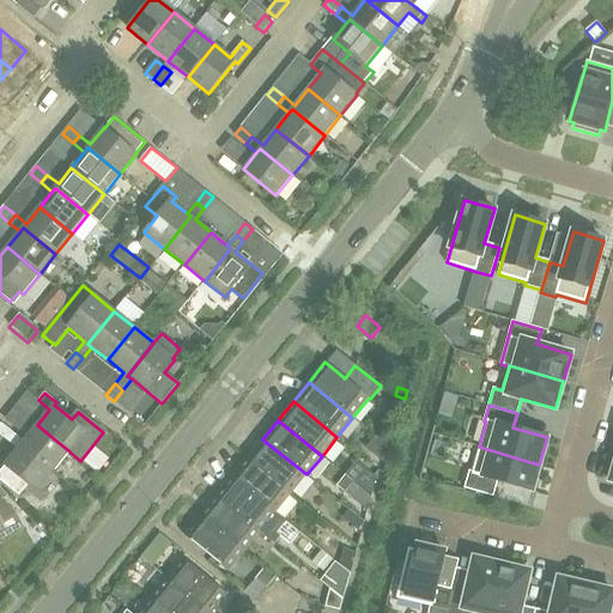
[(1,424),(0,425),(0,435),(7,441),(13,432),(1,424)]
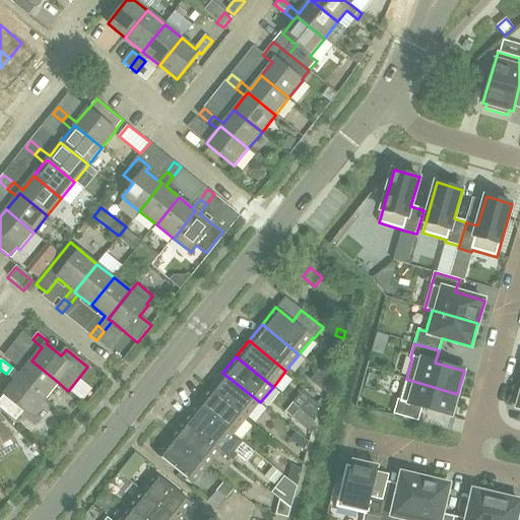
[(11,367),(6,374),(15,381),(17,378),(46,400),(59,383),(31,361),(20,375),(11,367)]
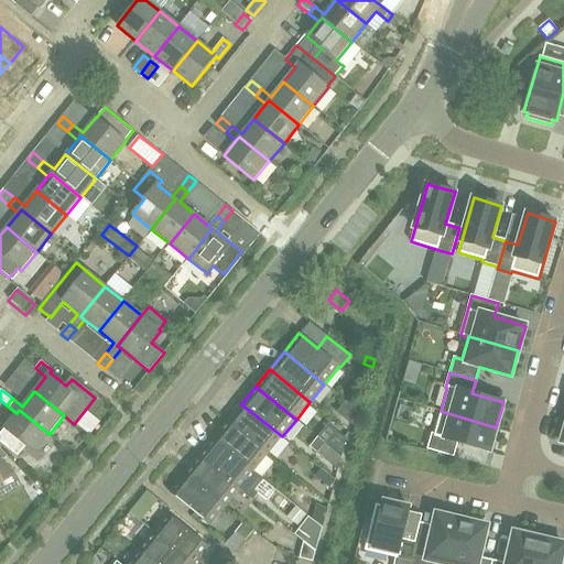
[(241,404),(227,422),(268,454),(282,436),(241,404)]
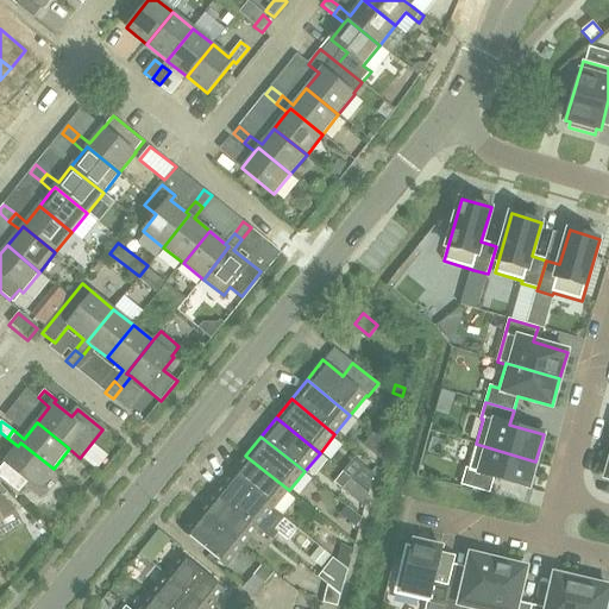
[(375,454),(384,463),(389,445),(380,437),(375,454)]
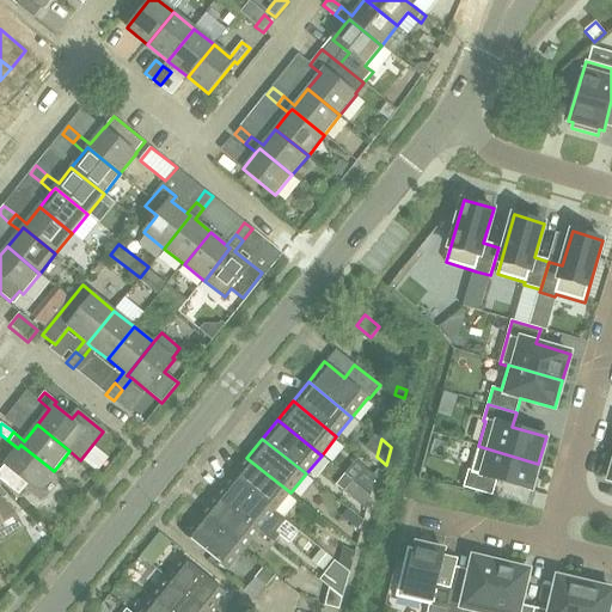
[(18,448),(5,465),(0,471),(0,479),(19,495),(28,484),(37,491),(54,471),(20,445),(18,448)]
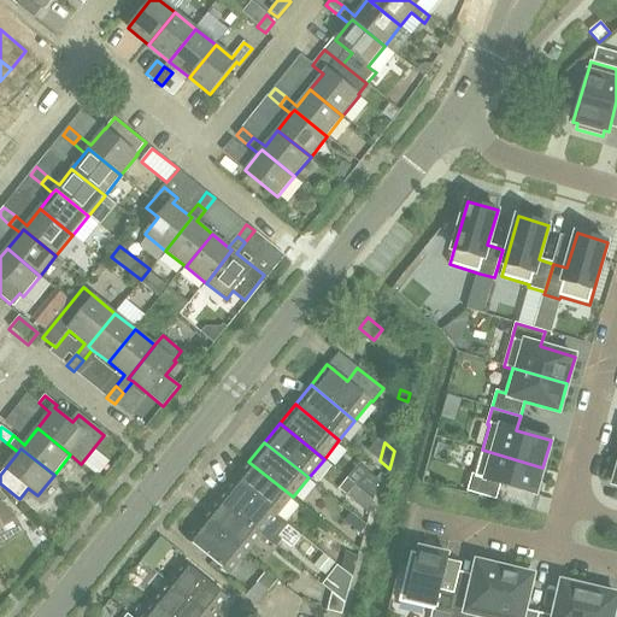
[(542,468),(482,450),(475,476),(472,475),(468,492),(497,499),(500,485),(535,494),(542,468)]
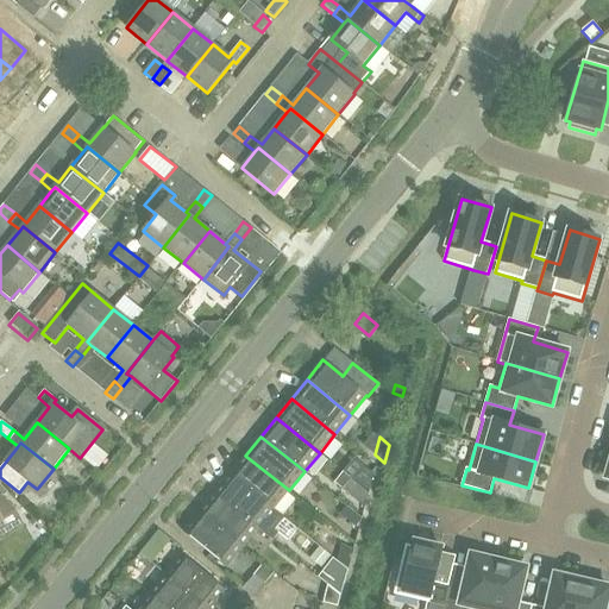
[(274,509),(289,490),(245,456),(230,475),(274,509)]
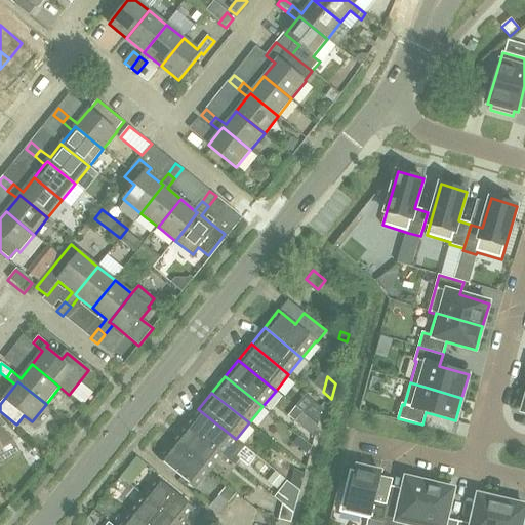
[(321,408),(318,405),(314,402),(305,414),(317,425),(321,408)]
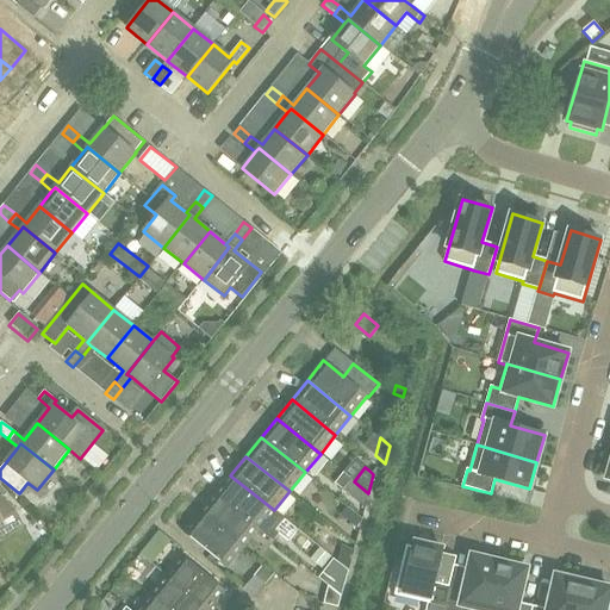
[(365,509),(368,493),(354,481),(344,472),(335,484),(365,509)]
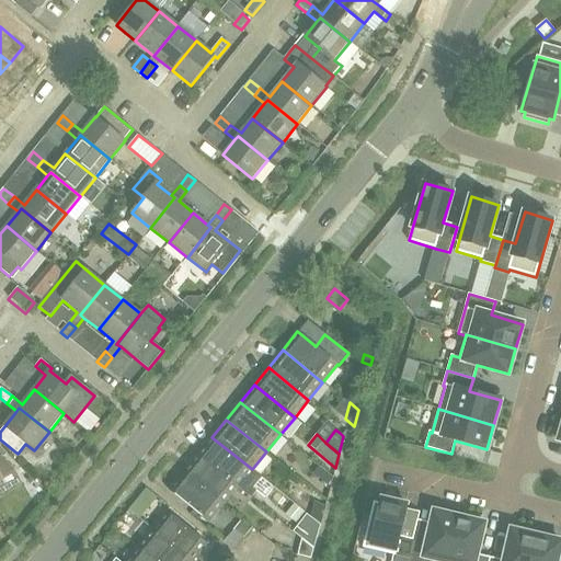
[(197,455),(238,487),(251,497),(258,491),(253,489),(262,478),(252,469),(212,437),(197,455)]
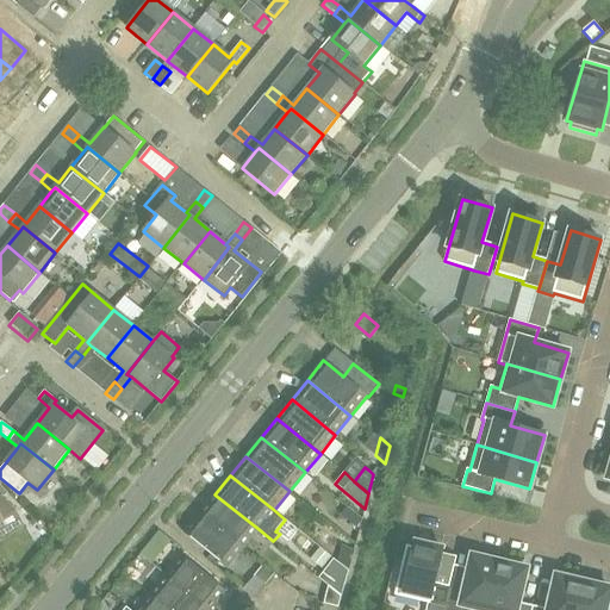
[(0,523),(17,514),(4,498),(8,495),(0,484),(0,523)]
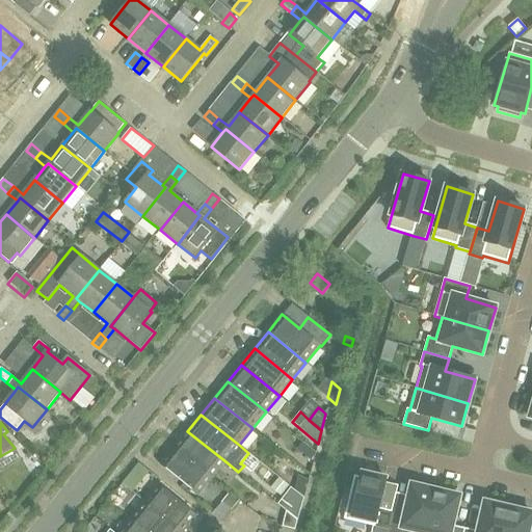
[(212,478),(225,461),(187,431),(174,448),(212,478)]
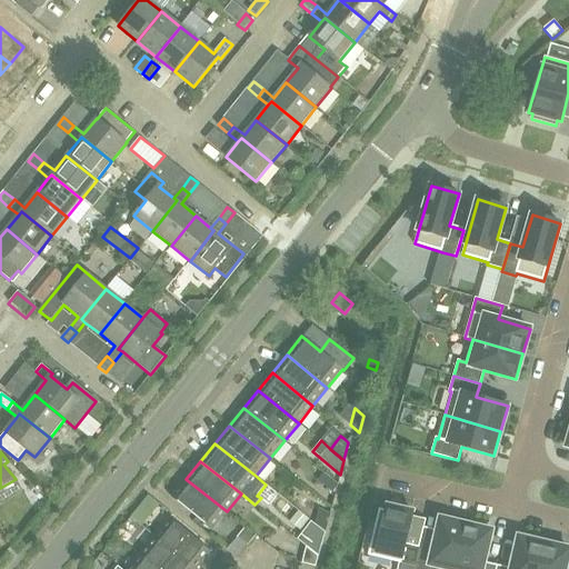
[(323,473),(318,481),(332,492),(338,485),(323,473)]
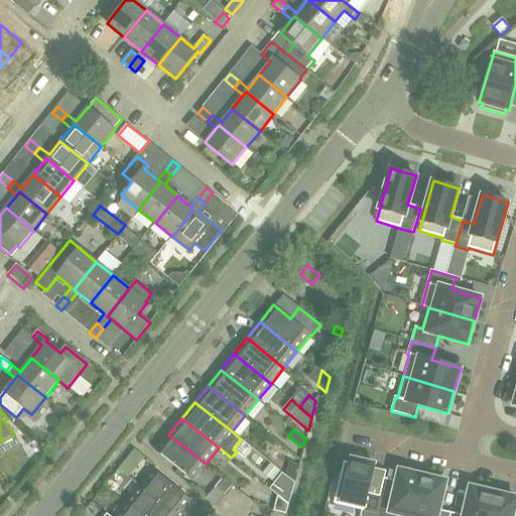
[(192,481),(206,464),(168,434),(155,450),(192,481)]
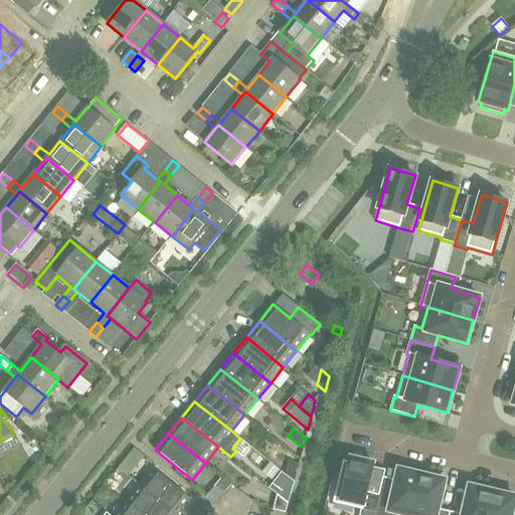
[(374,514),(379,496),(367,493),(374,464),(350,459),(349,463),(343,461),(333,503),(361,510),(359,514),(374,514)]
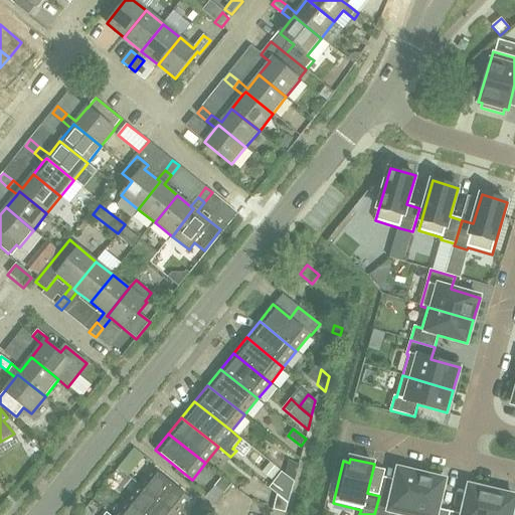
[(285,474),(294,482),(298,465),(289,461),(285,474)]
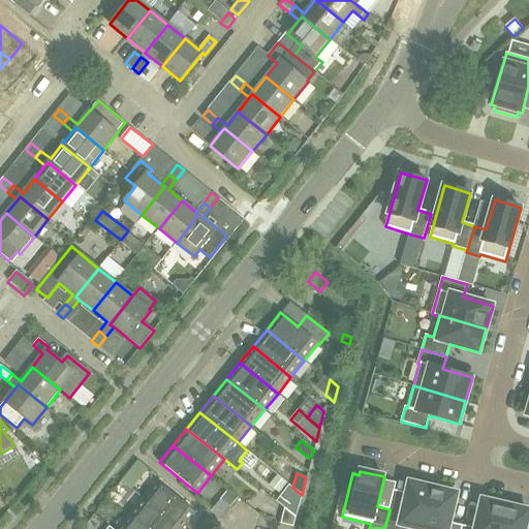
[(277,475),(270,485),(279,493),(286,484),(277,475)]
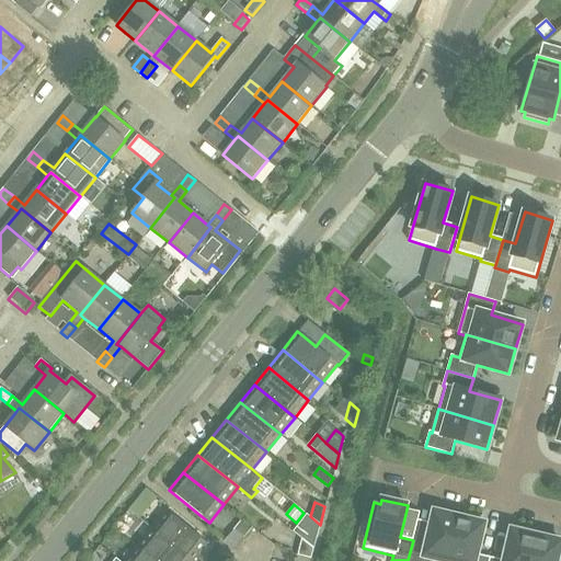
[(152,529),(191,560),(193,560),(207,544),(167,512),(152,529)]
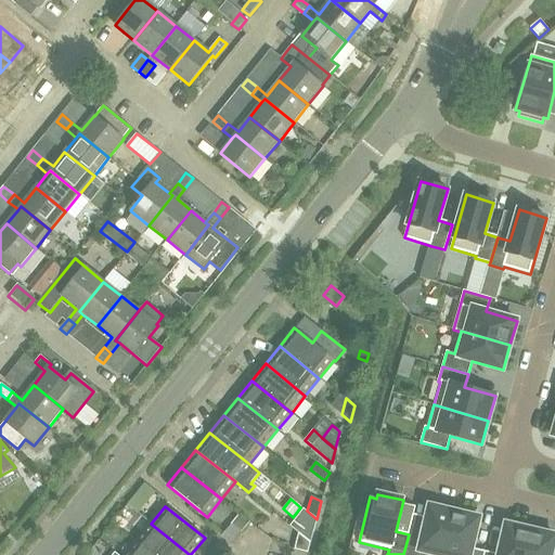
[(409,534),(403,554),(429,554),(430,553),(437,554),(443,554),(454,512),(429,506),(423,537),(409,534)]
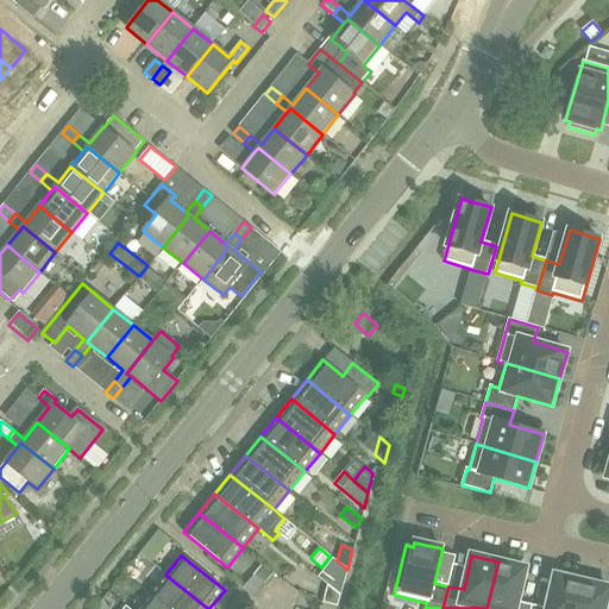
[(341,595),(349,570),(339,563),(333,558),(319,577),(341,595)]
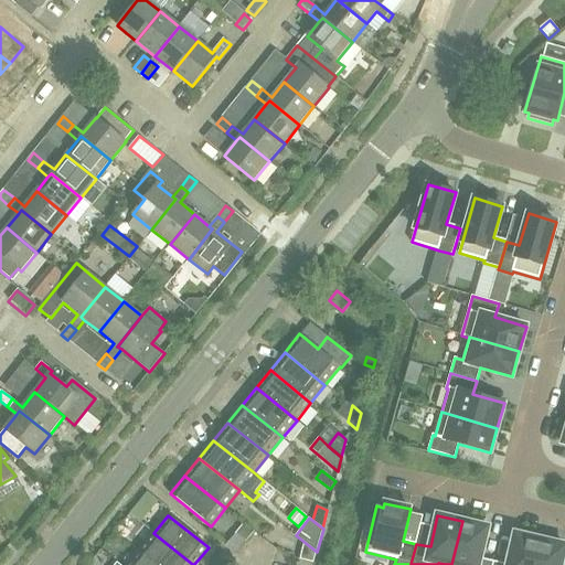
[(479,564),(488,528),(462,521),(451,564),(479,564)]
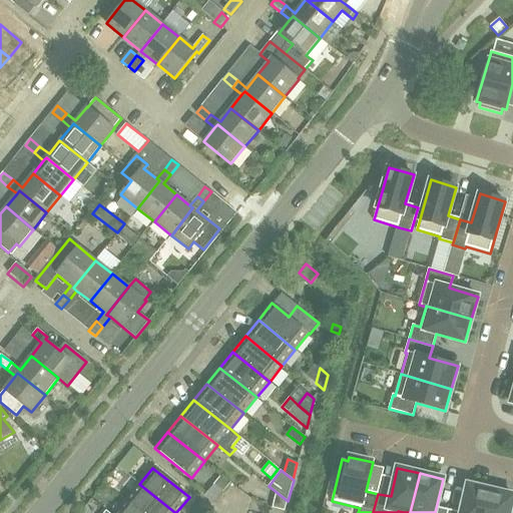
[(119,484),(110,477),(105,482),(114,490),(119,484)]
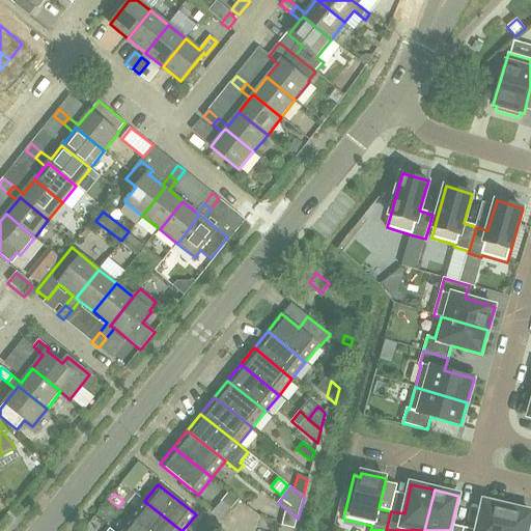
[(109,500),(102,508),(107,512),(114,512),(118,507),(109,500)]
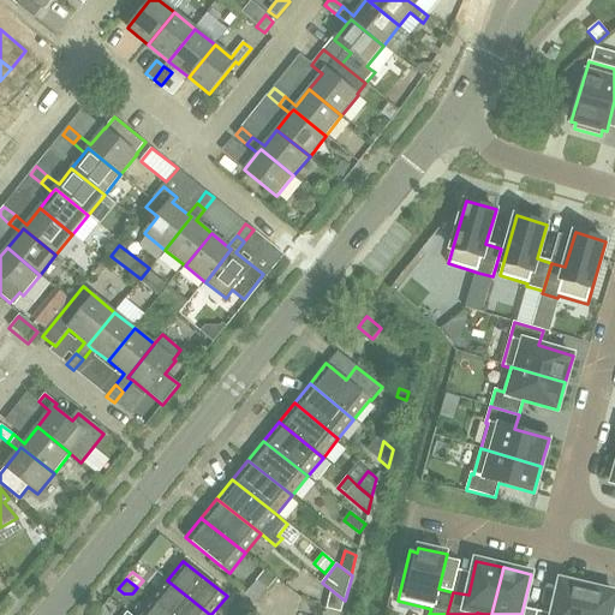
[(209,614),(167,580),(151,599),(169,614),(209,614)]
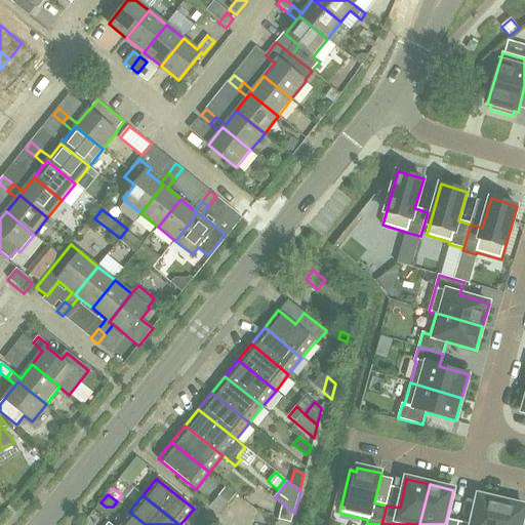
[(210,508),(218,514),(228,503),(218,496),(210,508)]
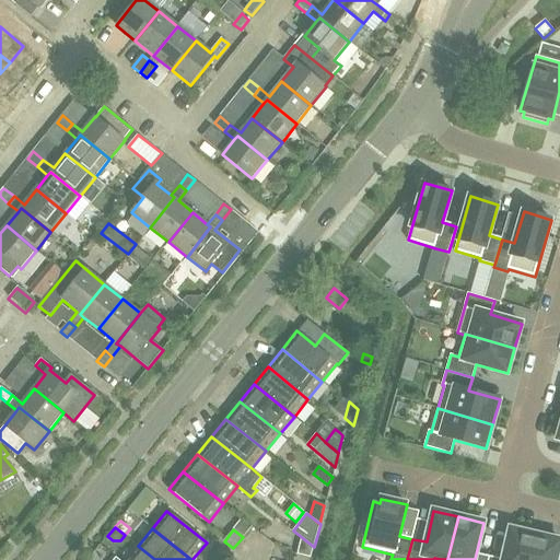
[(529,559),(536,535),(511,529),(502,559),(500,559),(489,558),(488,559),(529,559)]
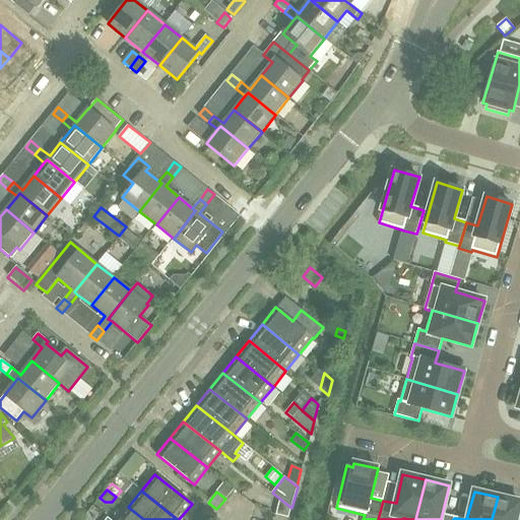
[(519,502),(498,497),(492,519),(516,519),(519,505),(519,502)]
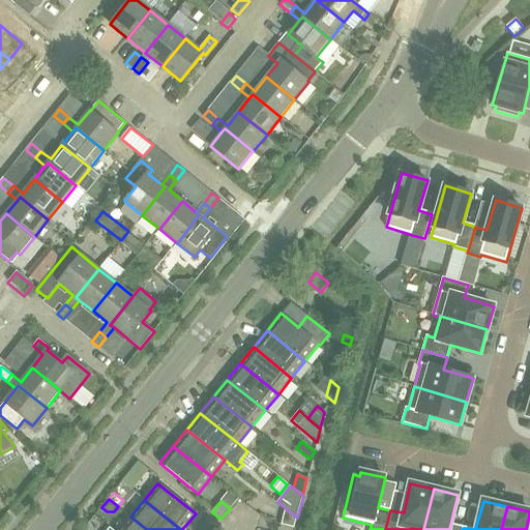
[(296,519),(285,509),(282,525),(294,528),(296,519)]
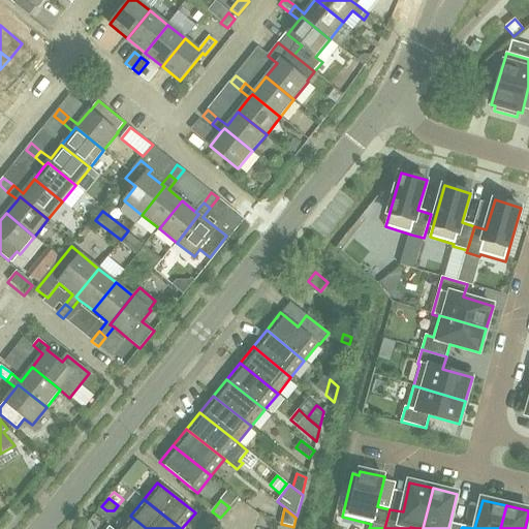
[(146,528),(130,516),(119,528),(146,528)]
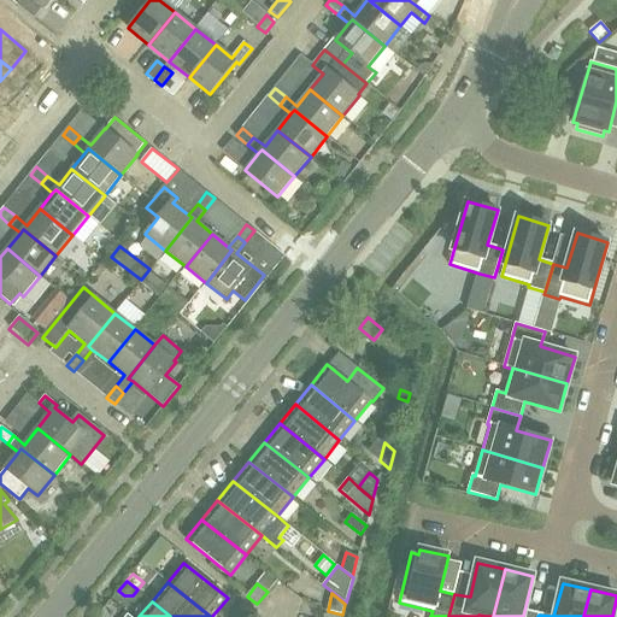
[(241,601),(228,616),(247,616),(252,611),(241,601)]
